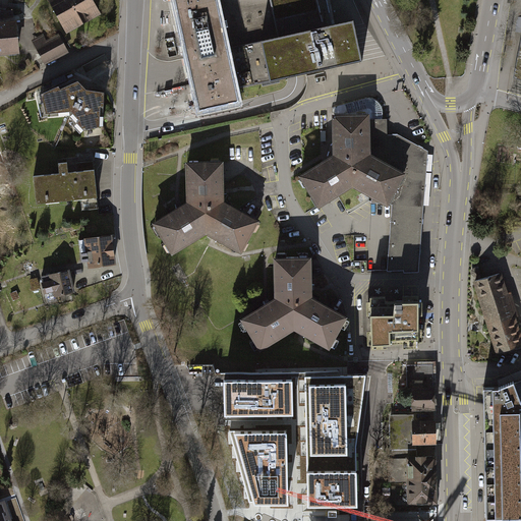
[(50,0),(67,31),(99,13),(91,0),(50,0)]
